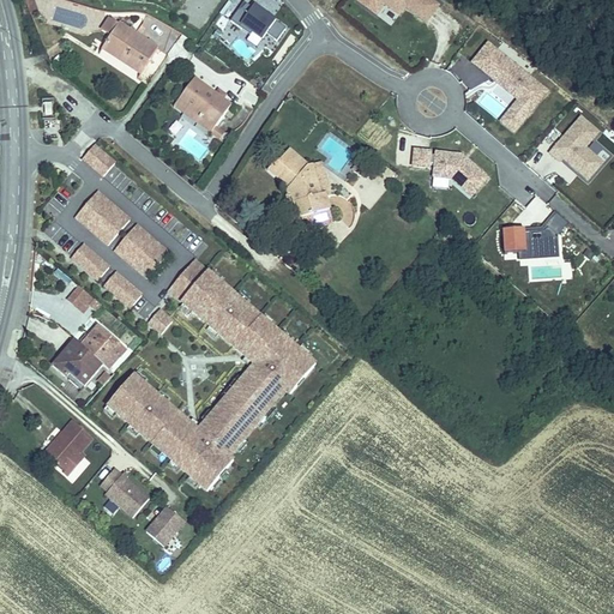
[(24,0),(30,14),(37,12),(34,2),(35,2),(35,0),(24,0)]
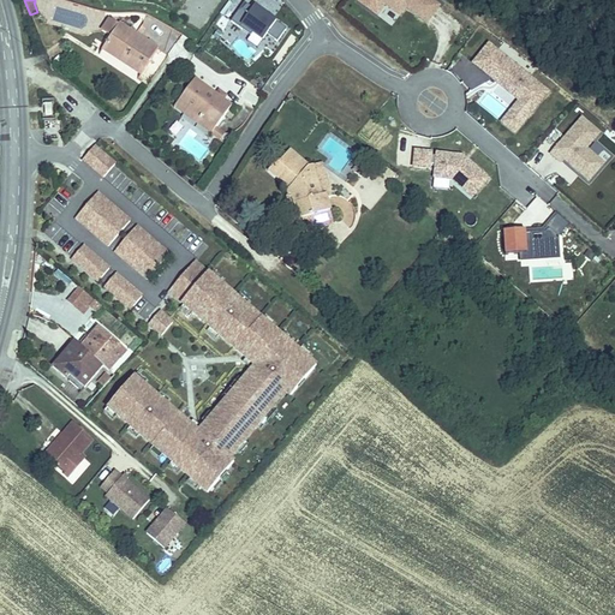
[(159,0),(157,3),(166,10),(173,15),(183,4),(177,0),(159,0)]
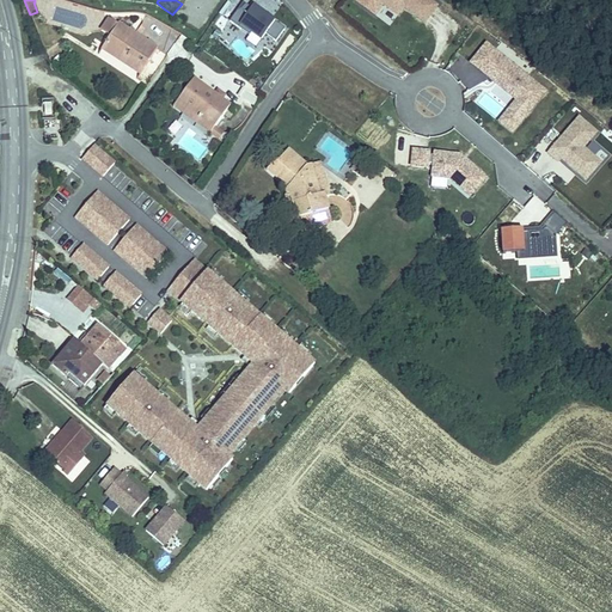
[(265,35),(277,41),(287,23),(243,0),(232,23),(263,40),(265,35)]
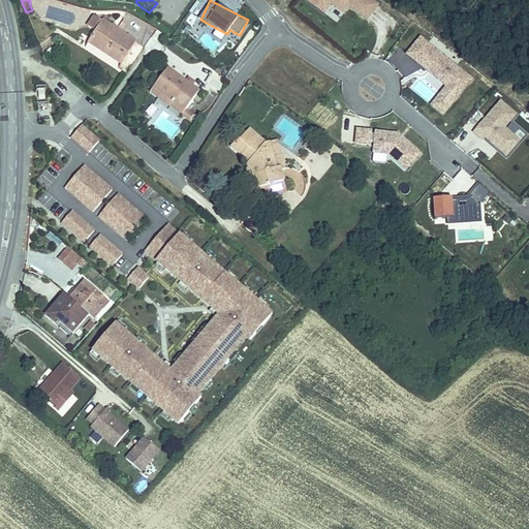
[(327,13),(332,4),(344,12),(349,5),(370,20),(372,17),(380,4),(373,0),(313,0),(312,3),(327,13)]
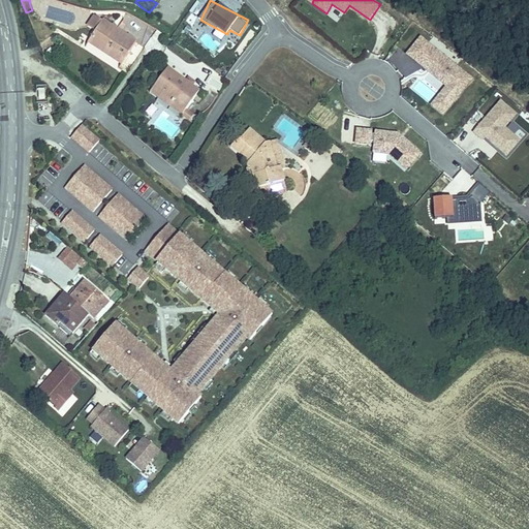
[(95,32),(102,21),(95,16),(88,27),(95,32)]
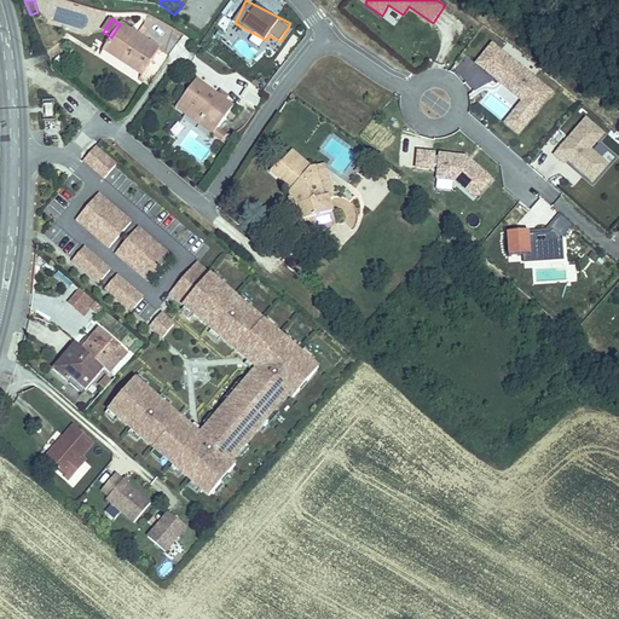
[(158,50),(120,24),(111,38),(103,50),(143,75),(158,50)]
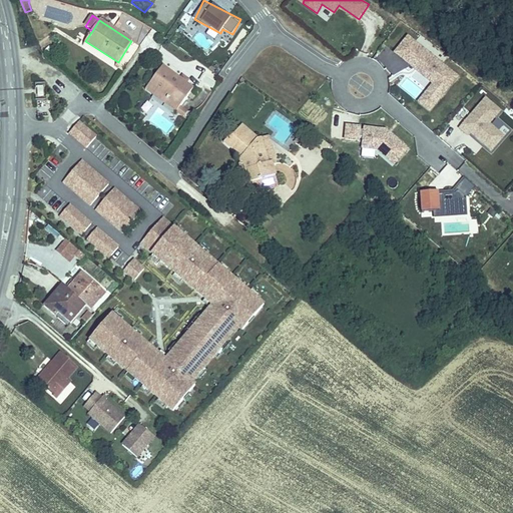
[(431,111),(440,99),(447,90),(458,77),(408,37),(397,51),(419,68),(412,77),(429,90),(419,101),(431,111)]
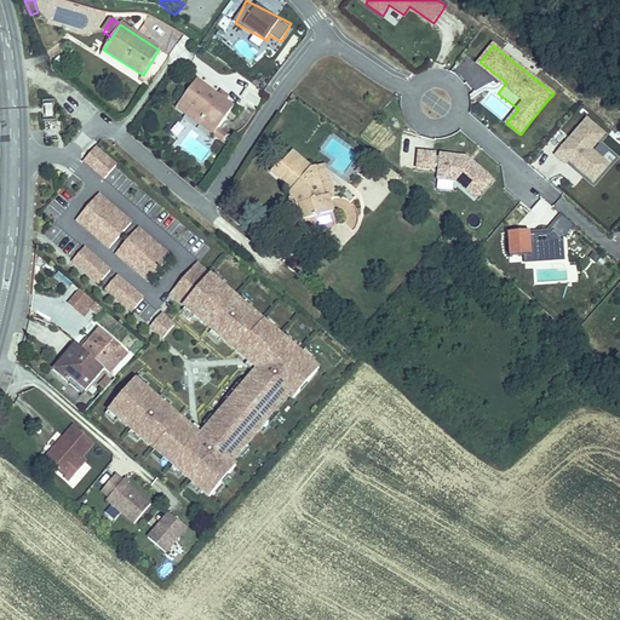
[(196,80),(185,95),(179,103),(217,130),(234,107),(225,101),(228,97),(222,92),(218,96),(196,80)]
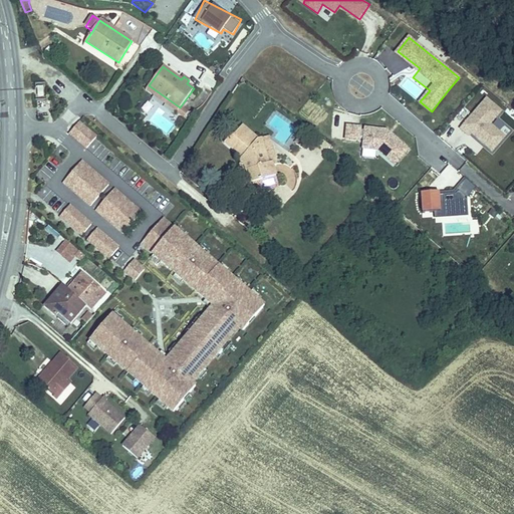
[(149,85),(146,89),(177,111),(180,107),(149,85)]
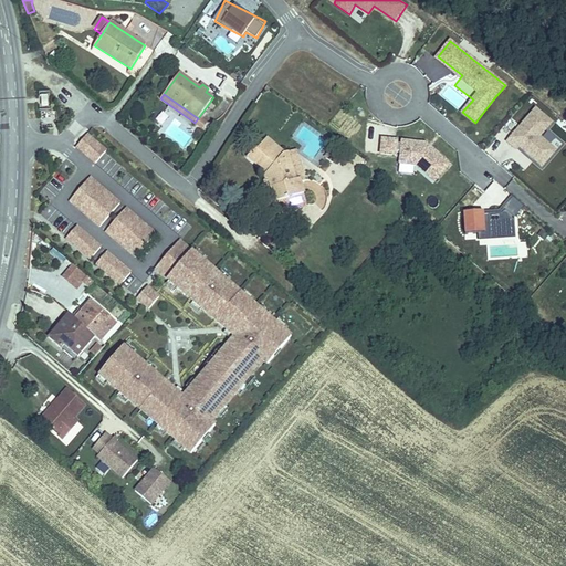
[(534,105),(506,139),(542,168),(558,149),(542,135),(554,122),(534,105)]
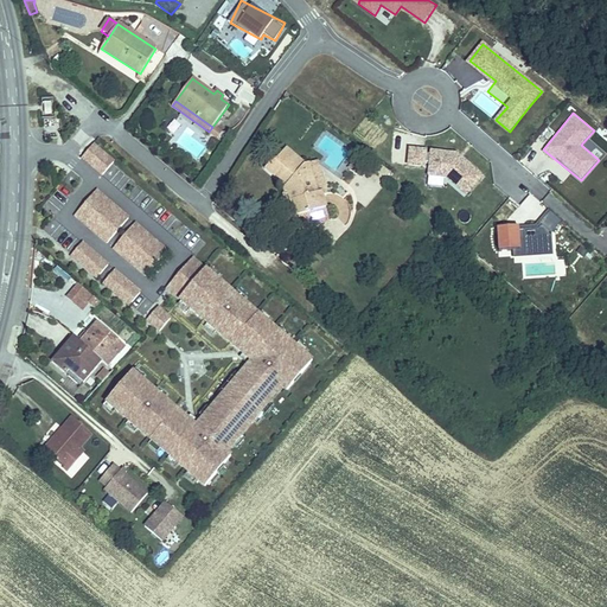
[(212,127),(209,132),(217,139),(221,133),(212,127)]
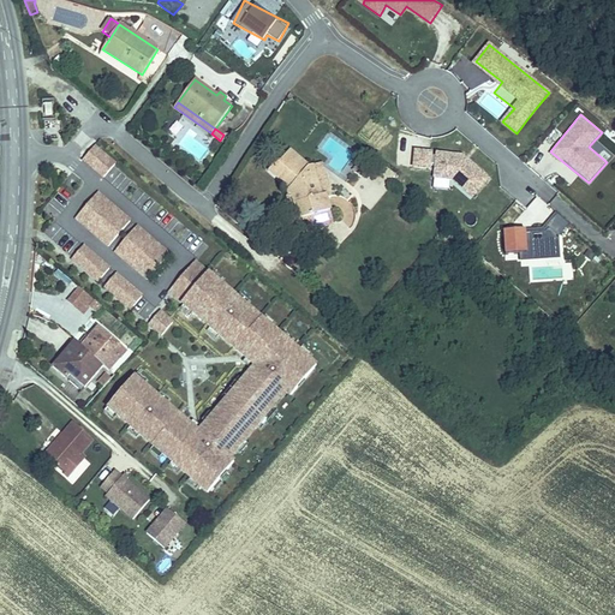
[(83,160),(105,178),(115,165),(95,147),(83,160)]
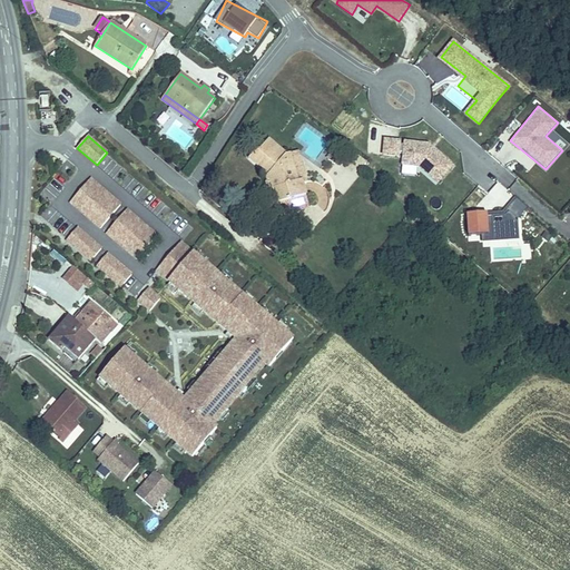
[(286,155),(268,139),(258,151),(256,149),(249,158),(269,175),(266,177),(266,179),(266,180),(267,182),(269,184),(272,184),(273,189),(276,188),(281,203),(306,196),(302,180),(297,182),(290,154),(286,155)]
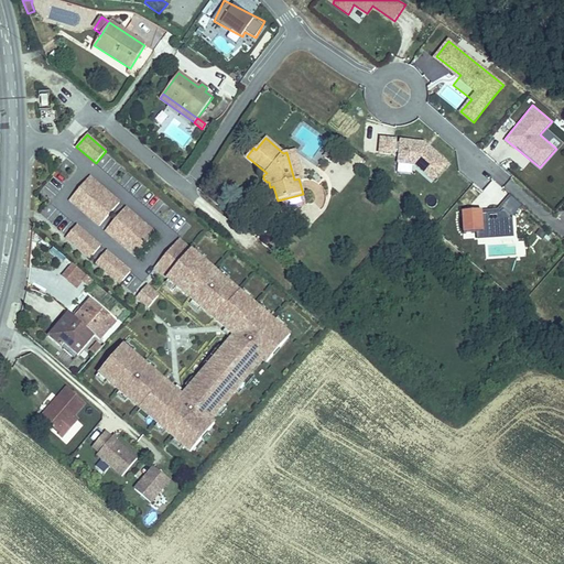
[(445,143),(379,139),(378,155),(397,158),(396,170),(443,173),(445,143)]
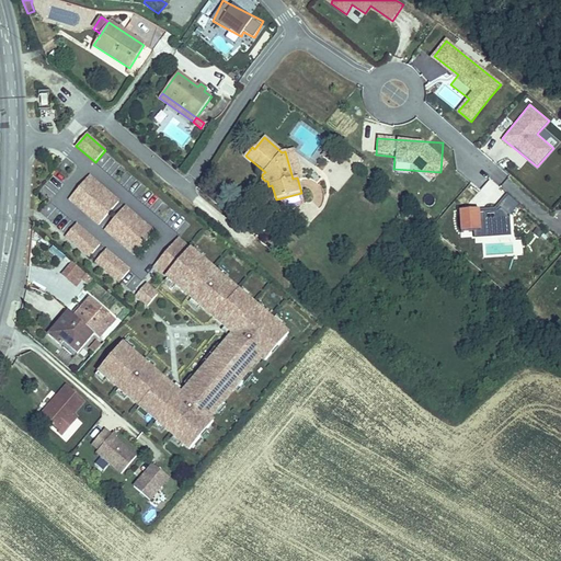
[(297,178),(301,176),(294,149),(285,151),(293,179),(297,178)]
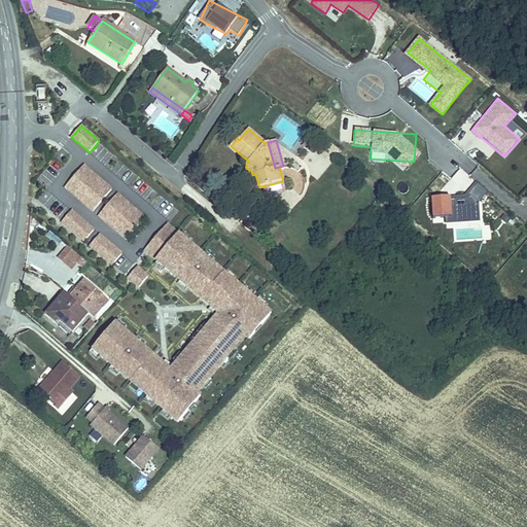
[(83,166),(65,187),(93,211),(111,189),(83,166)]
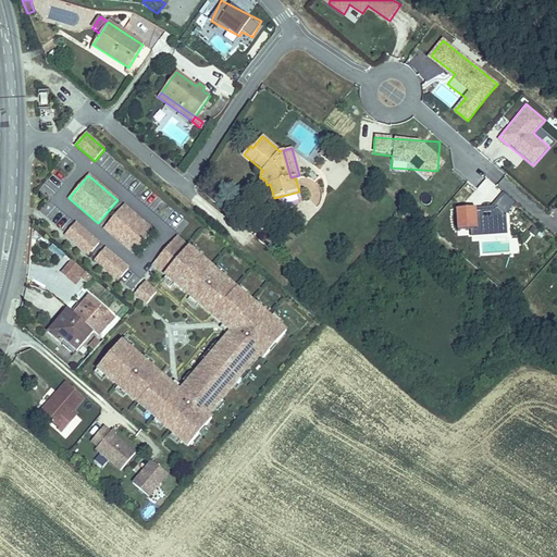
[(263,180),(261,177),(267,200),(274,198),(270,184),(267,185),(265,180),(263,180)]
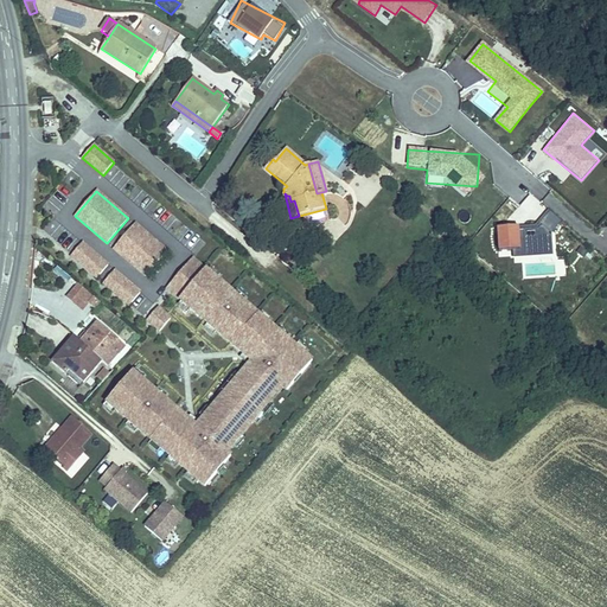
[(519,206),(536,216),(543,204),(528,195),(519,206)]
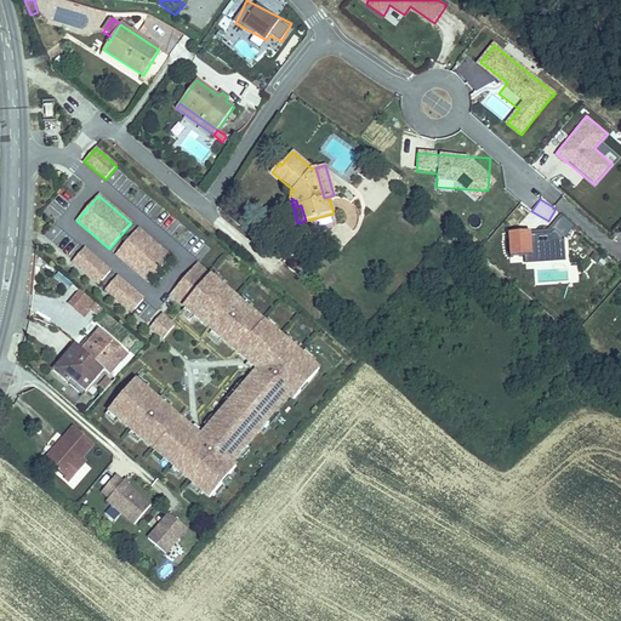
[(306,221),(309,235),(337,227),(334,214),(306,221)]
